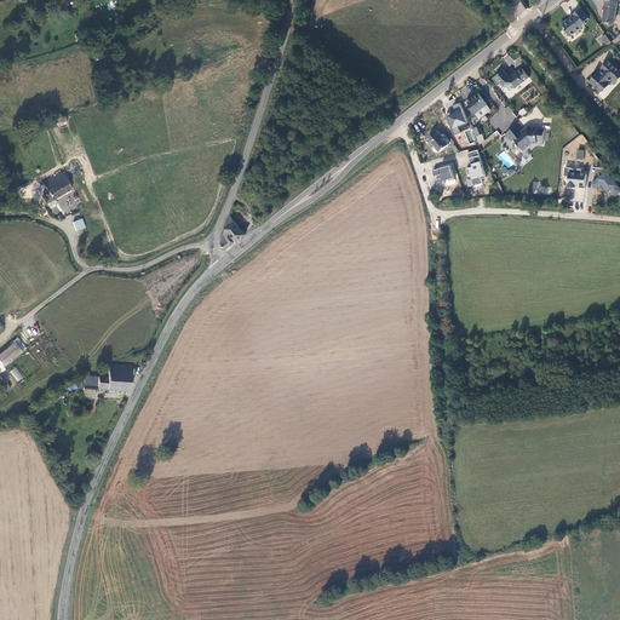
[(614,19),(618,0),(606,0),(604,18),(614,19)]
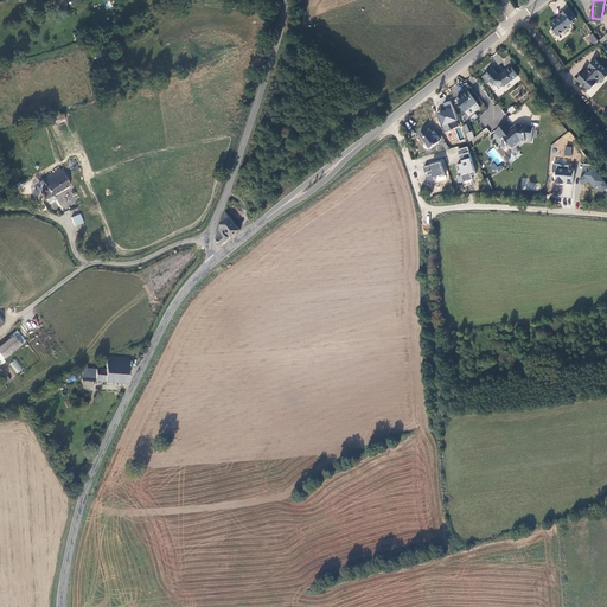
[(575,14),(568,5),(561,10),(562,13),(557,16),(556,14),(550,19),(553,23),(553,26),(557,32),(569,24),(568,23),(573,19),(572,17),(575,14)]
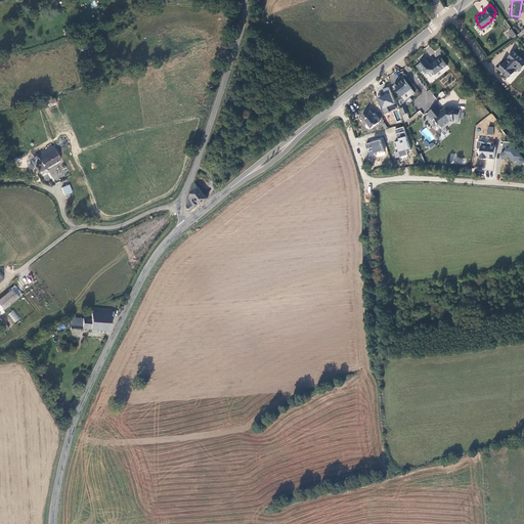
[(523,58),(522,57),(513,48),(508,54),(510,56),(507,59),(505,57),(500,62),(501,63),(498,67),(507,75),(509,74),(514,69),(515,64),(517,62),(518,60),(522,64),(523,61),(523,58)]
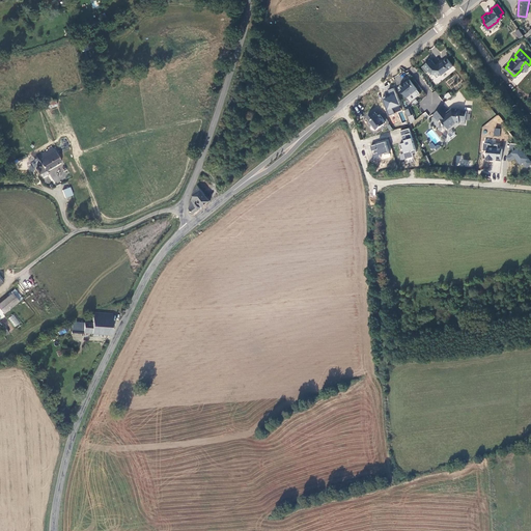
[(423,63),(428,70),(431,67),(434,71),(436,72),(439,75),(442,72),(443,72),(454,62),(448,55),(441,61),(441,62),(439,61),(438,62),(432,56),(423,63)]
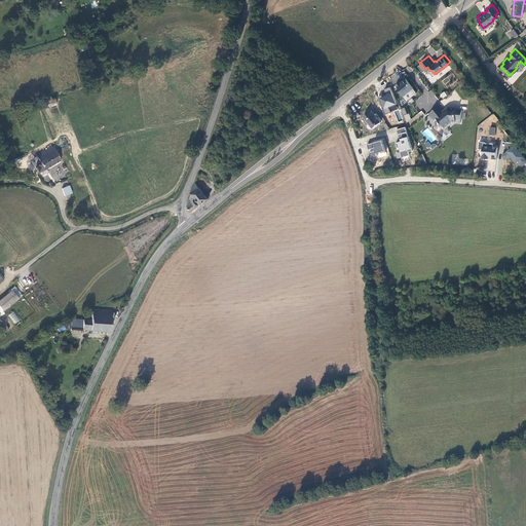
[(405,94),(415,85),(407,76),(404,79),(403,81),(401,79),(398,82),(401,85),(400,86),(405,94)]
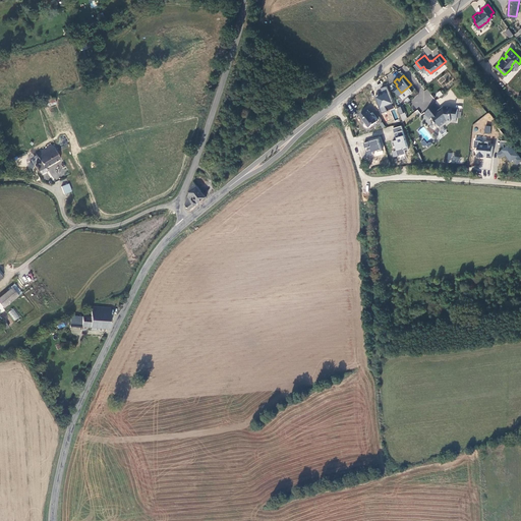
[(374,96),(381,113),(394,108),(386,87),(380,89),(382,94),(374,96)]
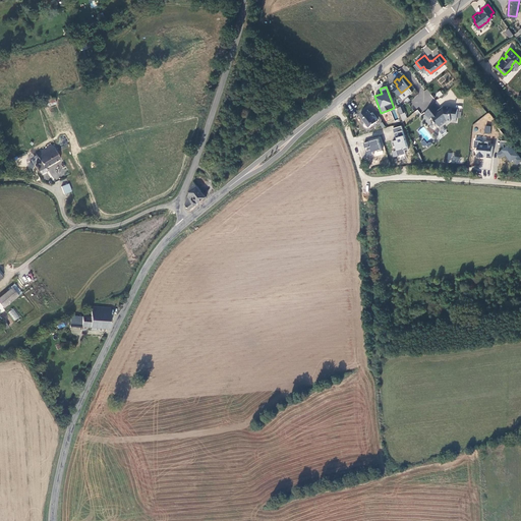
[(436,102),(426,109),(431,115),(435,113),(438,116),(437,117),(438,118),(440,117),(439,117),(440,116),(444,120),(449,116),(453,116),(453,113),(458,114),(459,105),(454,105),(454,104),(445,103),(444,105),(441,108),(436,102)]
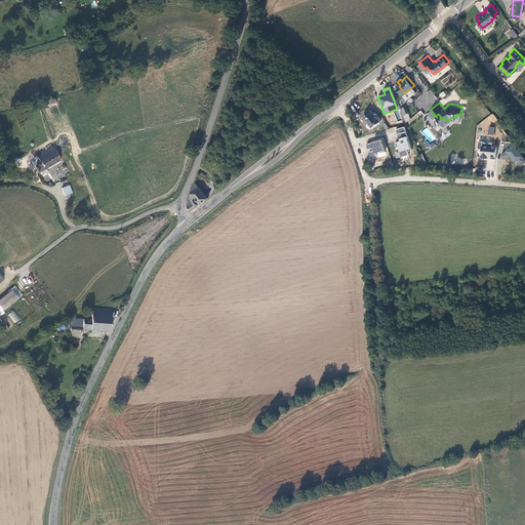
[(362,117),(371,128),(379,122),(373,114),(372,115),(369,111),(362,117)]
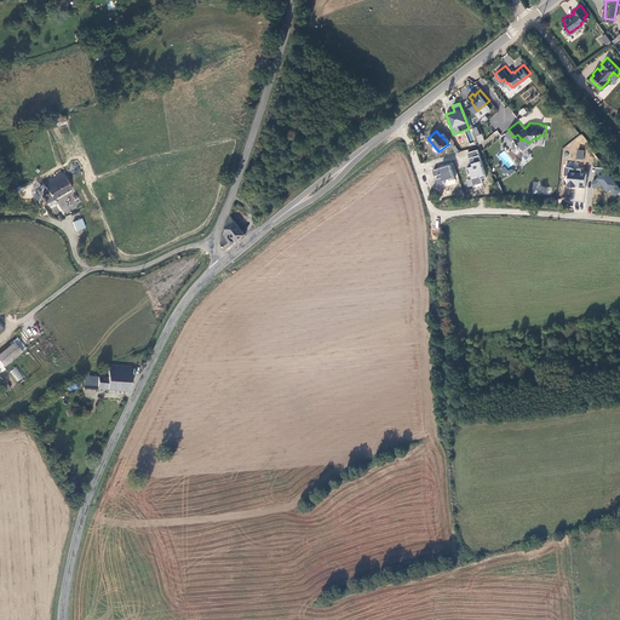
[(471,166),(468,167),(470,179),(466,181),(468,187),(482,183),(481,179),(486,177),(478,149),(468,153),(471,166)]
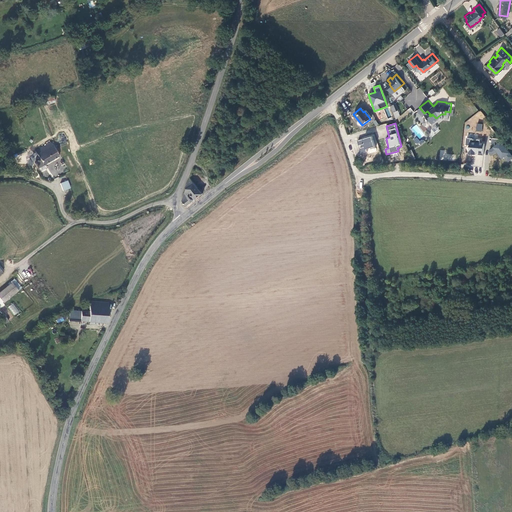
[(434,134),(439,130),(436,125),(430,129),(434,134)]
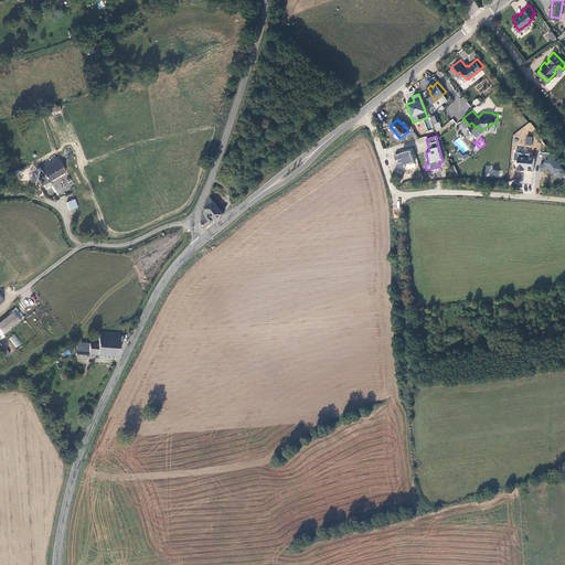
[(411,151),(394,156),(395,160),(398,159),(400,163),(397,164),(398,169),(404,168),(403,164),(414,162),(411,151)]
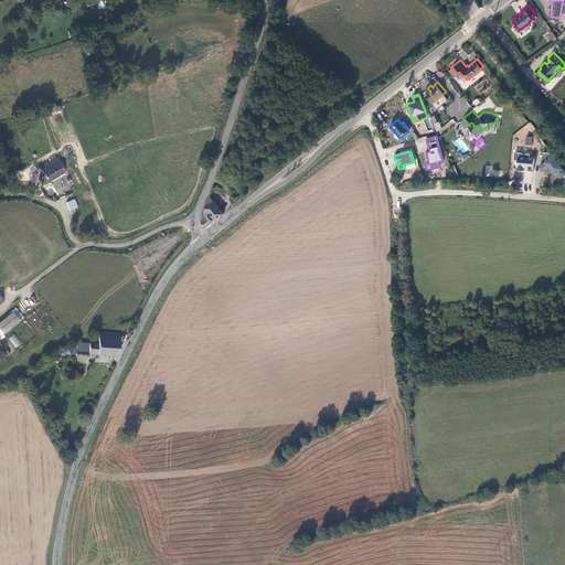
[(547,168),(553,176),(556,173),(560,179),(564,174),(564,173),(548,151),(543,156),(546,160),(537,167),(542,172),(547,168)]
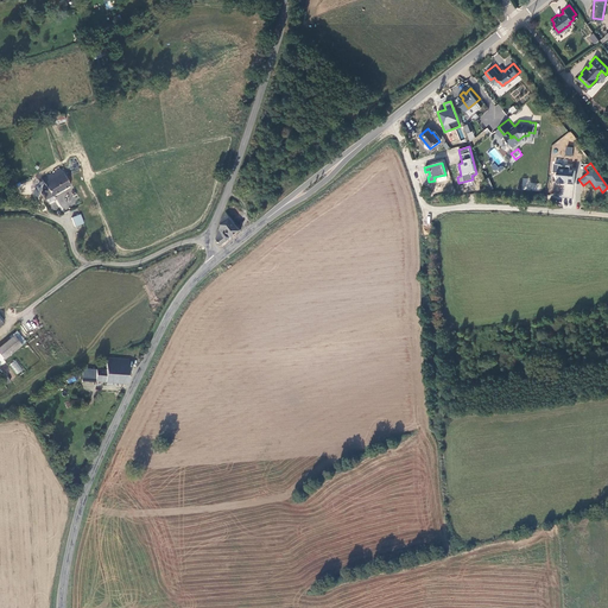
[(575,184),(575,170),(572,169),(572,164),(553,164),(552,171),(556,172),(555,183),(575,184)]
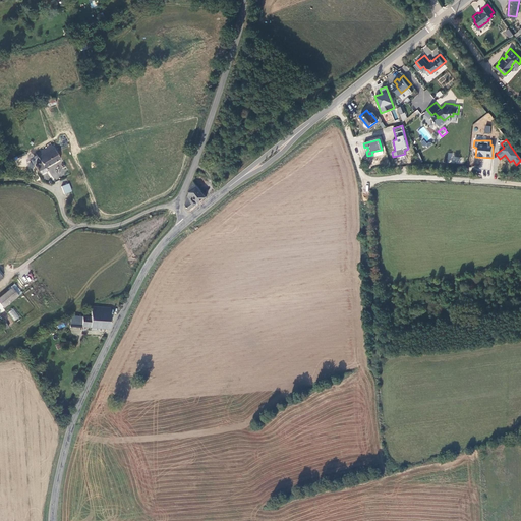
[(59,160),(51,145),(36,155),(39,160),(37,161),(38,164),(36,166),(39,171),(40,171),(45,168),(59,160)]
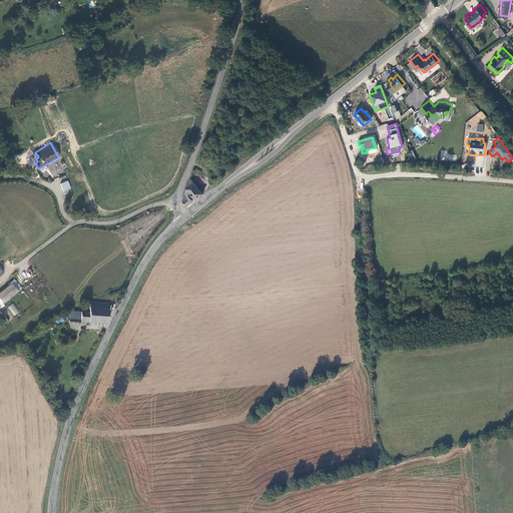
[(453,154),(447,154),(447,150),(441,150),(440,159),(453,160),(453,154)]
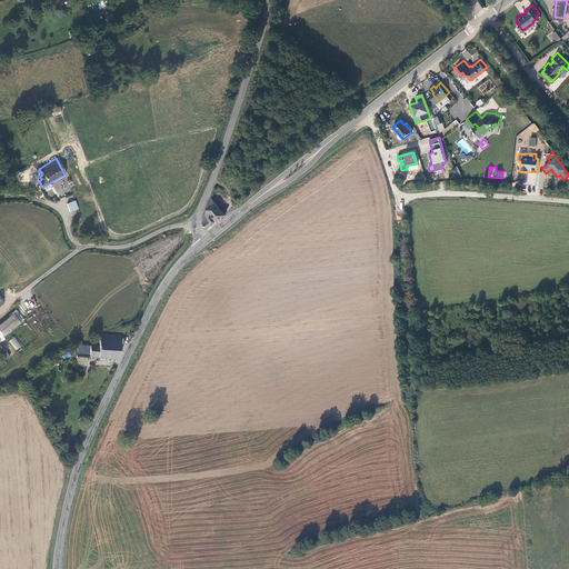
[(536,186),(537,172),(527,172),(526,185),(536,186)]
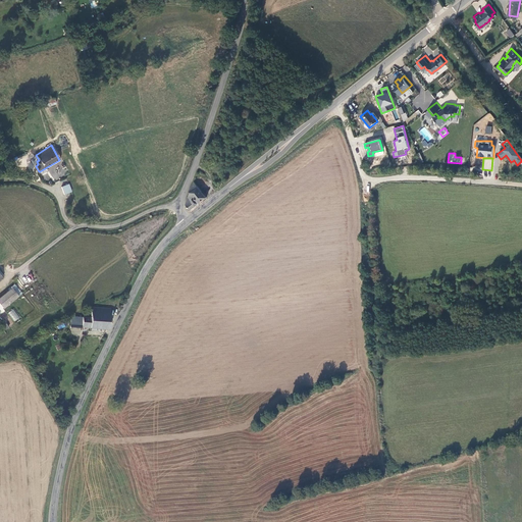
[(206,198),(195,183),(189,192),(191,193),(189,197),(186,206),(190,210),(195,206),(196,206),(206,198)]
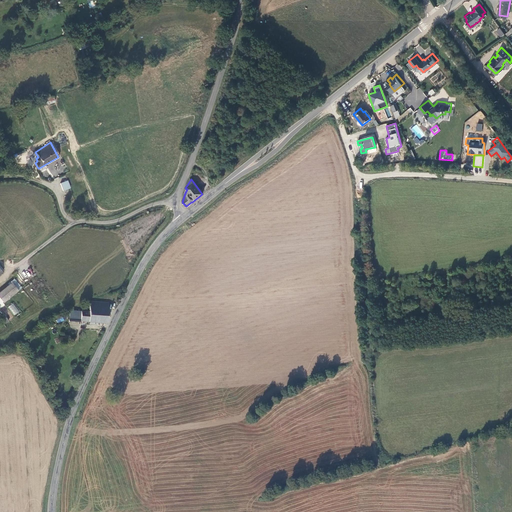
[(60,184),(63,191),(70,187),(67,180),(60,184)]
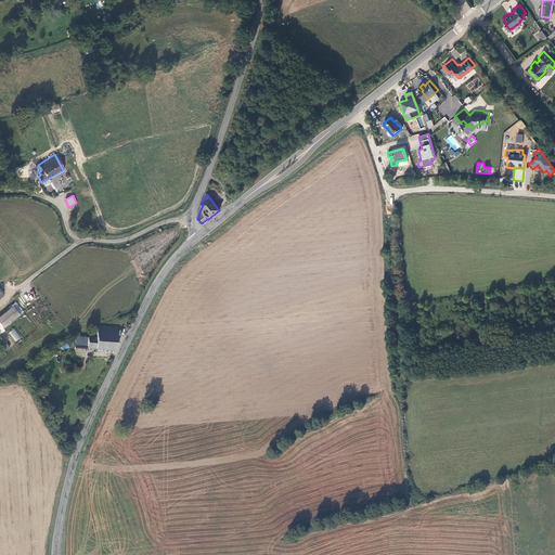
[(0,323),(4,328),(20,315),(16,311),(13,307),(0,317),(0,323)]
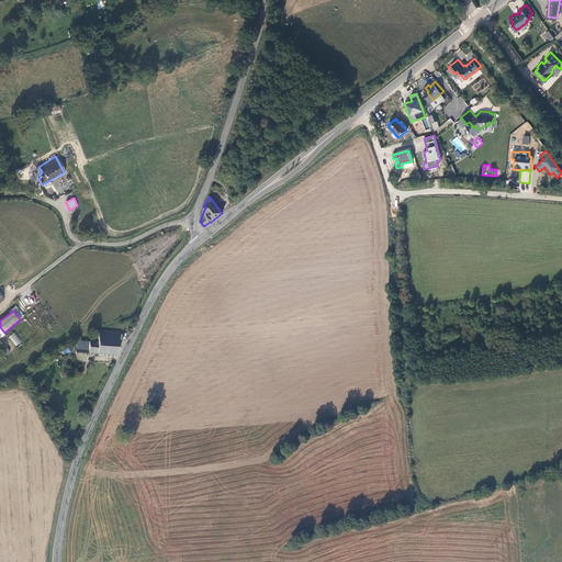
[(88,351),(117,353),(119,332),(98,330),(98,341),(93,341),(89,341),(88,351)]
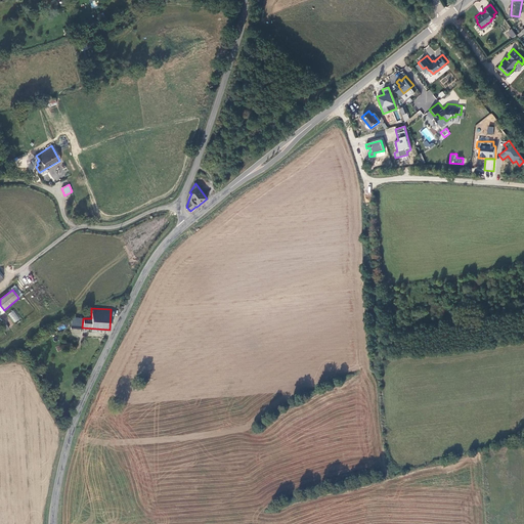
[(71,326),(82,328),(83,318),(87,318),(87,314),(81,314),(75,314),(75,317),(71,317),(71,326)]
